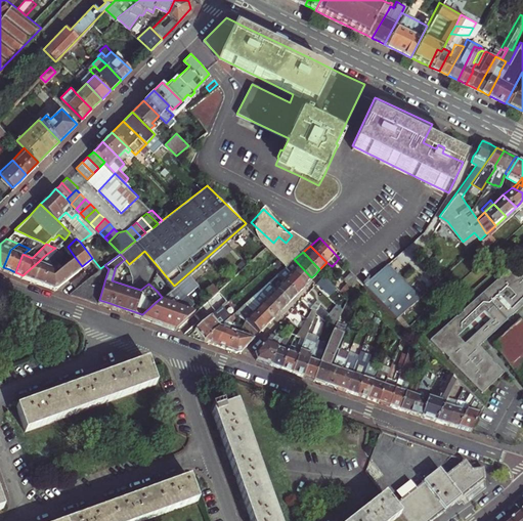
[(75,257),(58,269),(53,267),(38,280),(47,283),(57,287),(82,266),(75,257)]
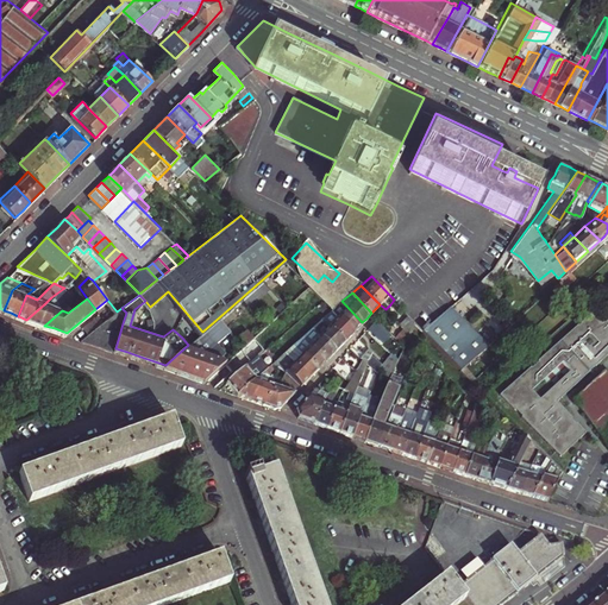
[(358,327),(362,322),(342,301),(332,310),(353,331),(358,327)]
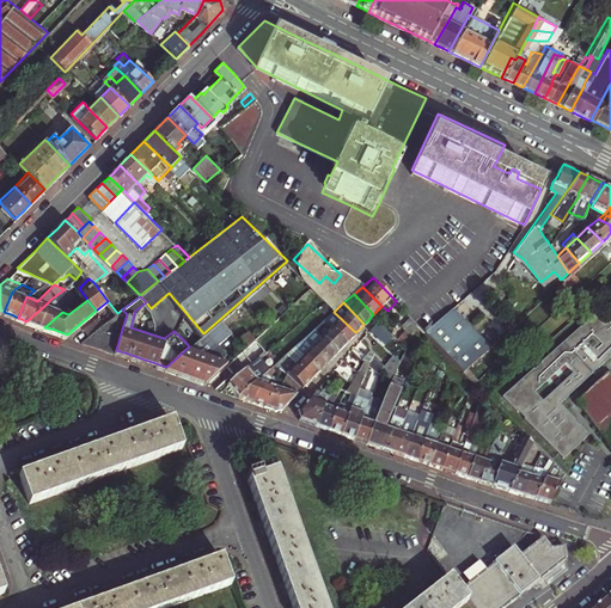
[(44,327),(62,312),(46,305),(26,321),(35,324),(44,327)]
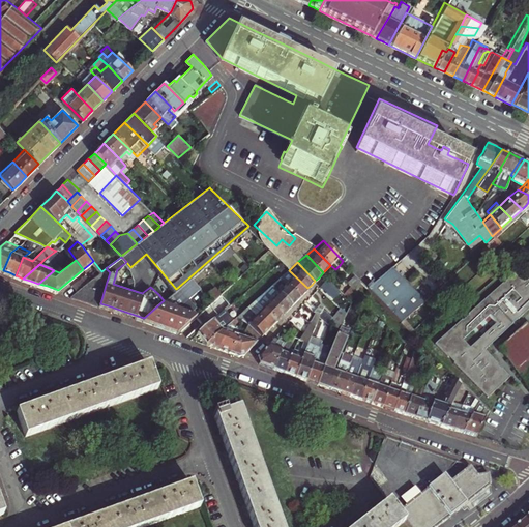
[(391,265),(368,286),(401,319),(423,298),(391,265)]
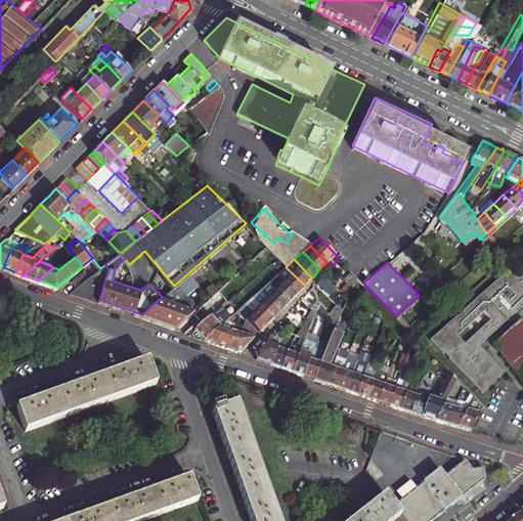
[(522,301),(522,265),(520,268),(514,262),(429,337),(481,390),(503,368),(477,343),(522,301)]
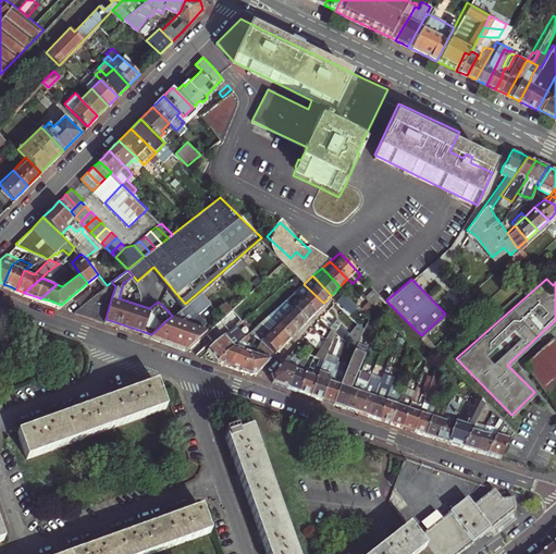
[(304,284),(296,291),(316,311),(319,308),(323,303),(304,284)]
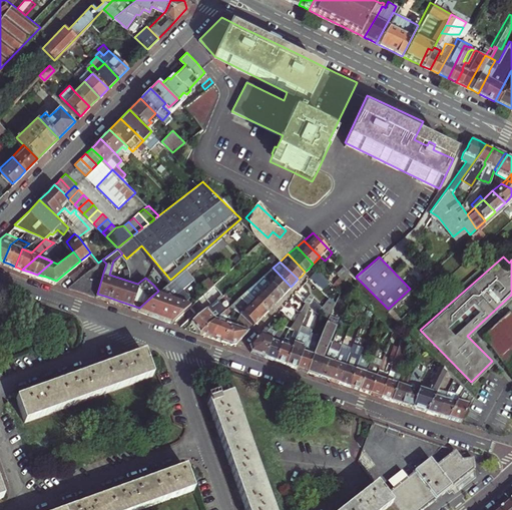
[(350,271),(344,265),(337,272),(346,280),(350,271)]
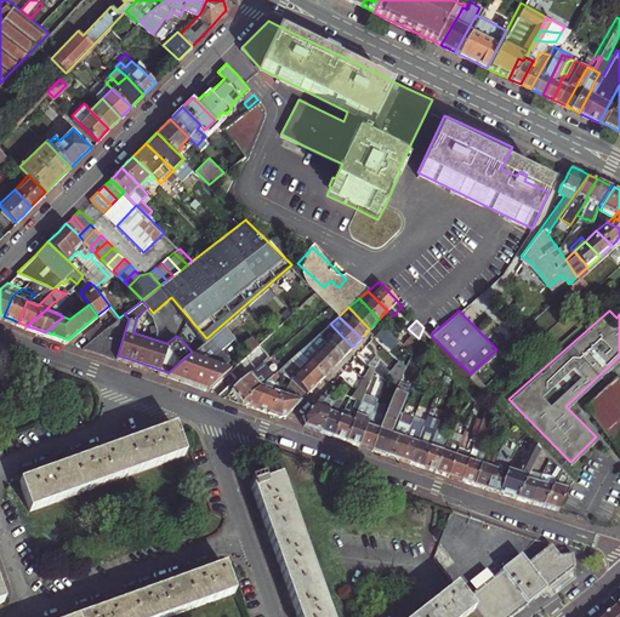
[(102,321),(86,333),(91,338),(95,336),(107,327),(102,321)]
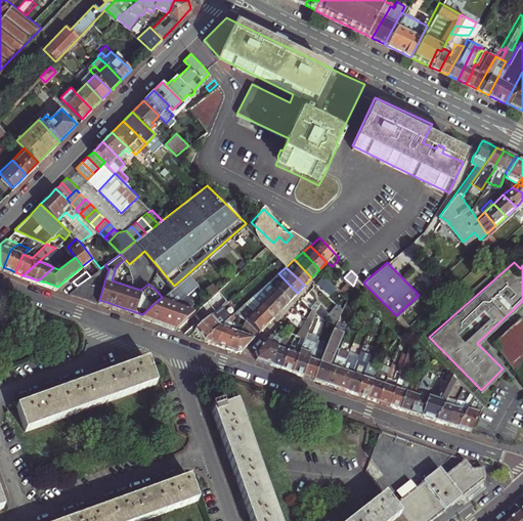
[(174,286),(162,297),(187,307),(194,301),(187,293),(199,283),(189,272),(174,286)]
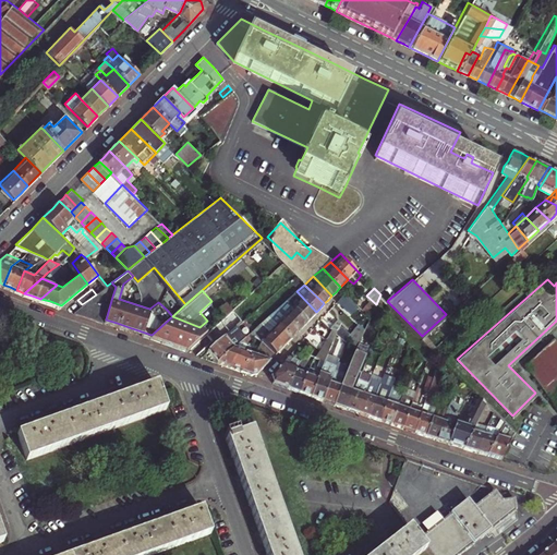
[(313,315),(316,312),(297,291),(288,299),(309,320),(313,315)]
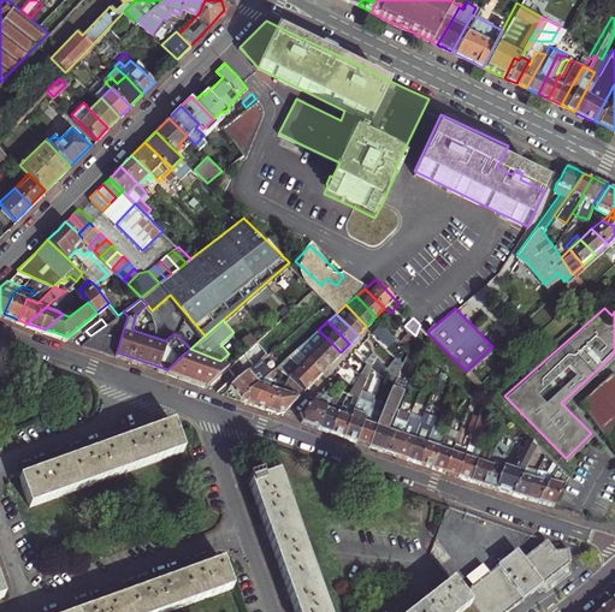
[(94,333),(90,336),(82,340),(99,346),(117,352),(124,327),(120,326),(117,334),(110,332),(112,324),(110,322),(106,325),(94,333)]
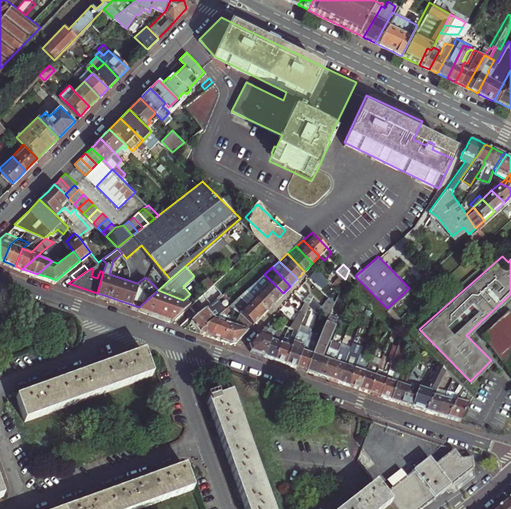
[(333,268),(326,275),(341,289),(345,279),(336,271),(333,268)]
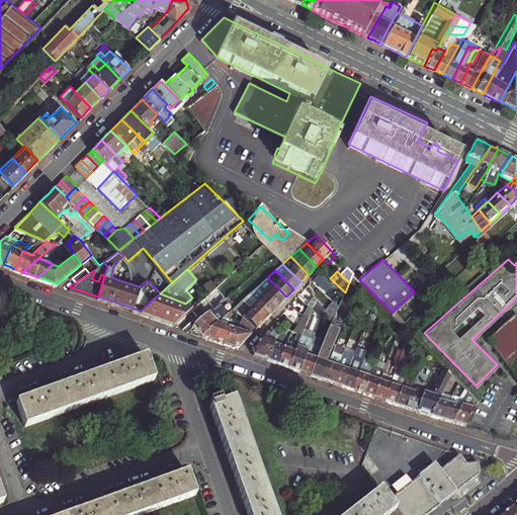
[(282,299),(286,296),(267,277),(259,284),(278,305),(282,299)]
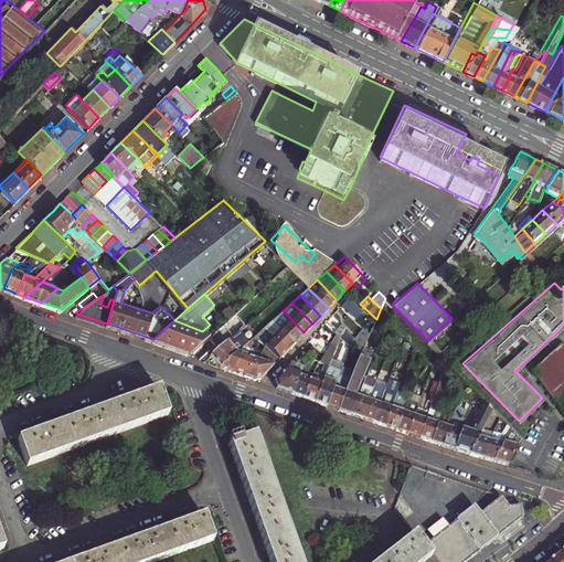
[(223,310),(230,318),(237,310),(231,304),(223,310)]
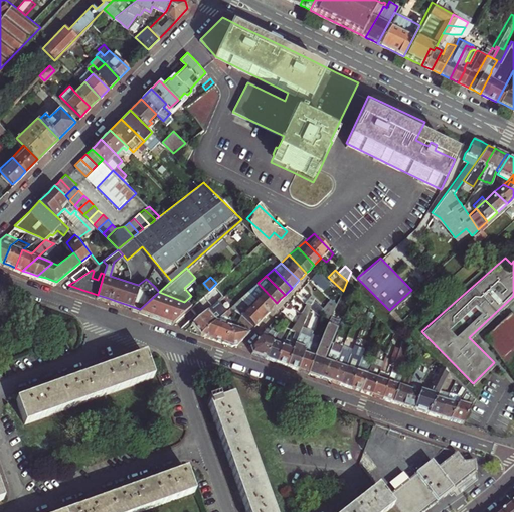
[(277,303),(258,283),(250,290),(271,309),(274,306),(277,303)]
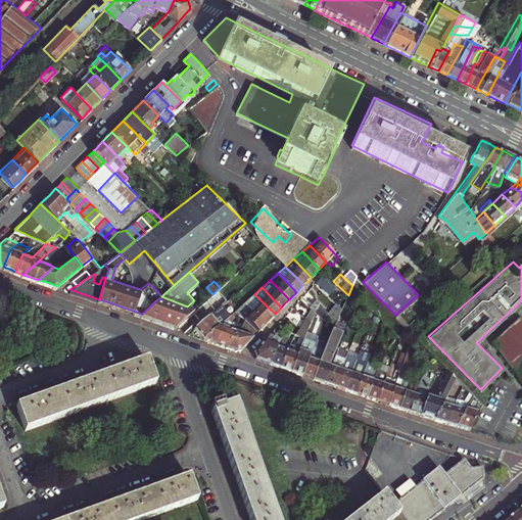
[(319,301),(320,300),(313,293),(305,301),(312,306),(316,311),(319,301)]
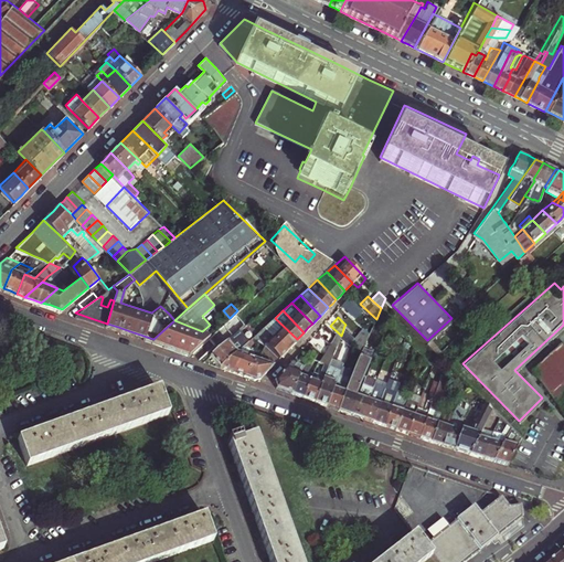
[(297,339),(275,318),(265,326),(287,349),(293,343),(297,339)]
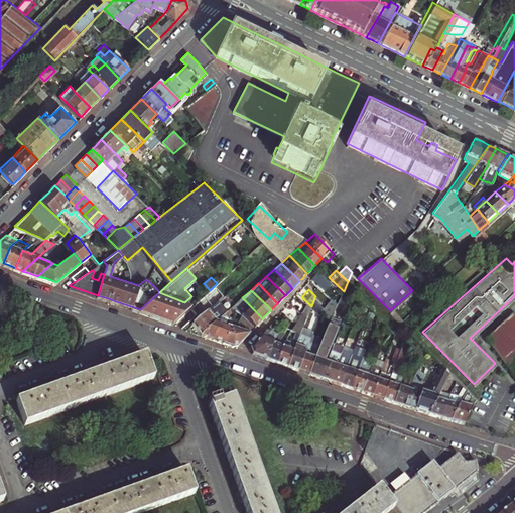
[(157,315),(173,322),(191,305),(184,302),(159,292),(140,309),(157,315)]
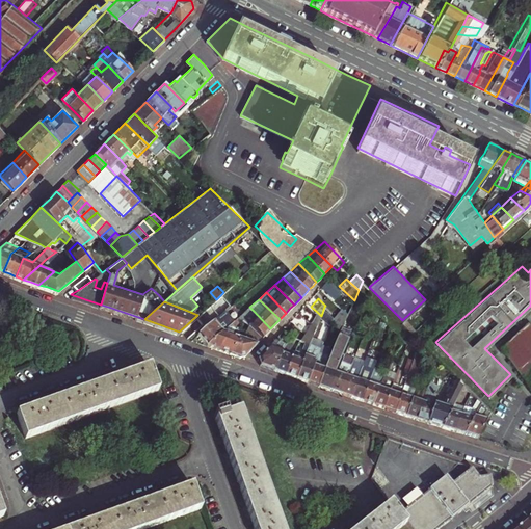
[(343,305),(336,315),(345,321),(349,311),(343,305)]
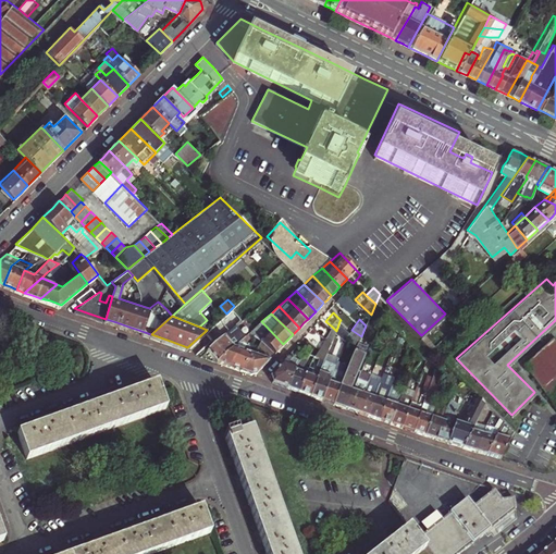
[(280,347),(283,344),(261,321),(246,335),(248,337),(256,330),(263,339),(276,352),(280,347)]
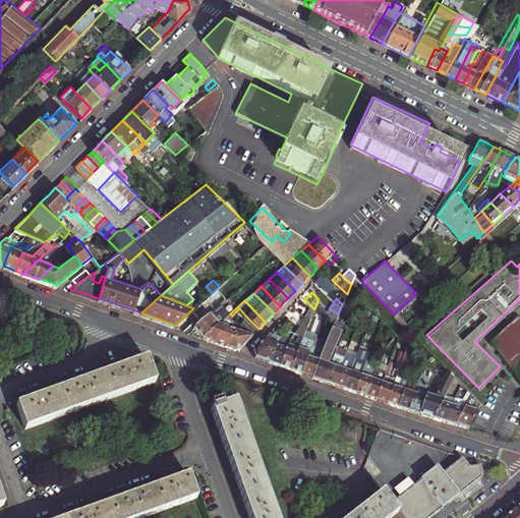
[(318,300),(314,309),(313,310),(324,320),(329,308),(318,300)]
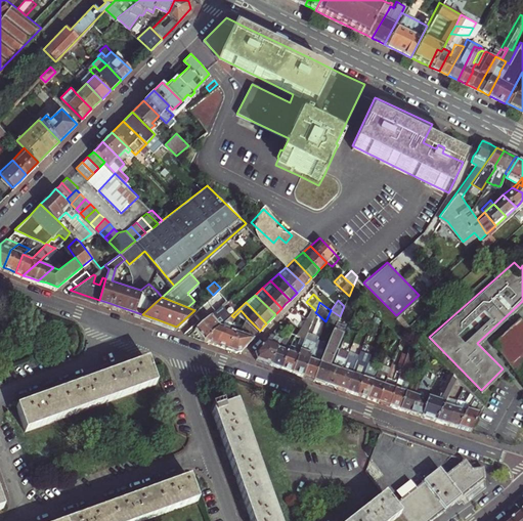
[(206,338),(229,316),(219,306),(195,327),(200,332),(206,338)]
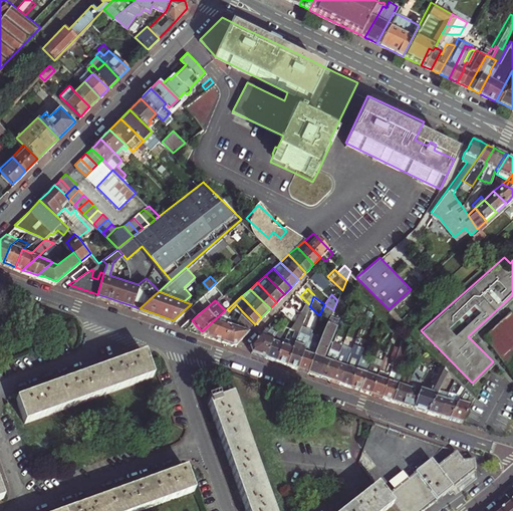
[(306,301),(300,309),(306,314),(309,306),(310,305),(306,301)]
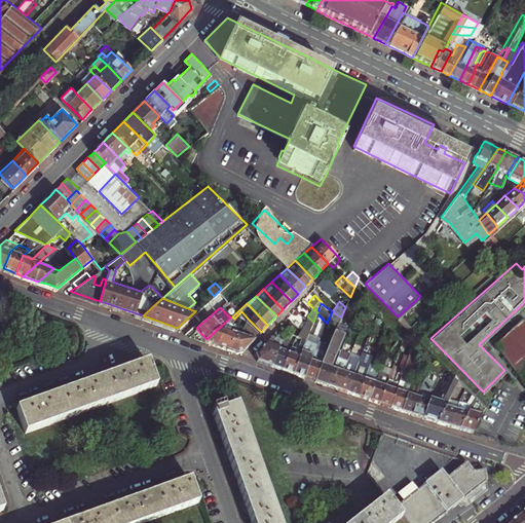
[(234,319),(232,316),(230,318),(207,339),(211,340),(216,342),(228,329),(231,323),(230,322),(234,319)]
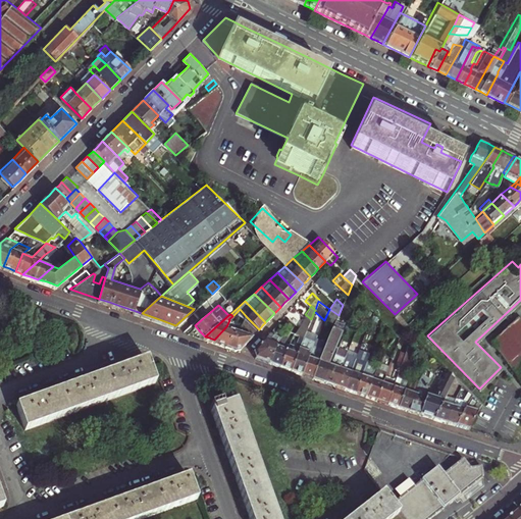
[(305,314),(299,323),(307,329),(311,319),(305,314)]
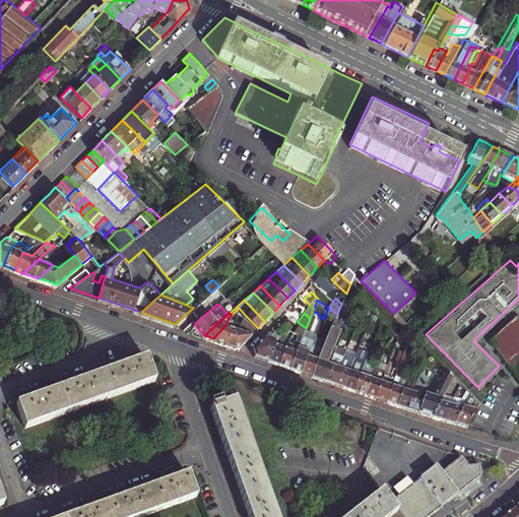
[(492,337),(506,358),(518,345),(518,315),(517,314),(492,337)]
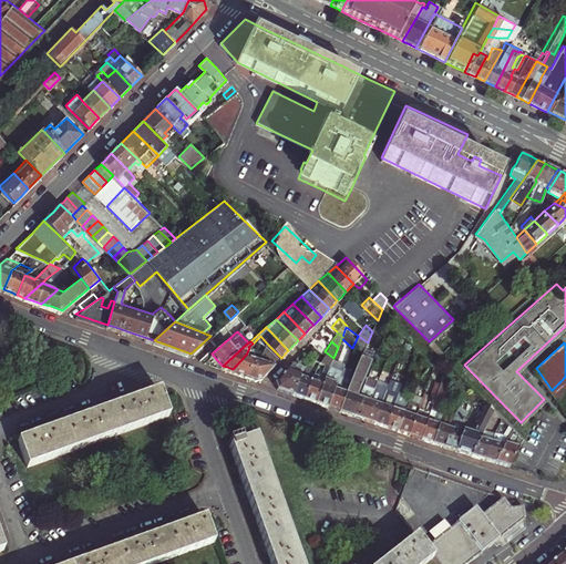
[(268,345),(257,359),(256,359),(245,373),(253,377),(259,379),(281,358),(268,345)]
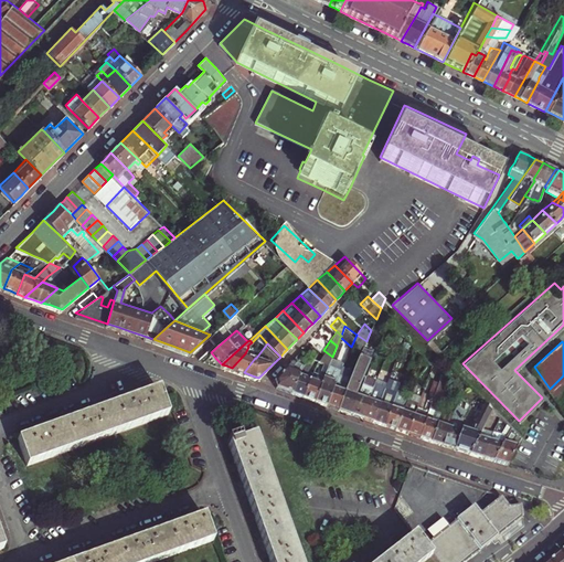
[(364,347),(354,369),(339,406),(344,409),(350,410),(365,372),(375,351),(364,347)]
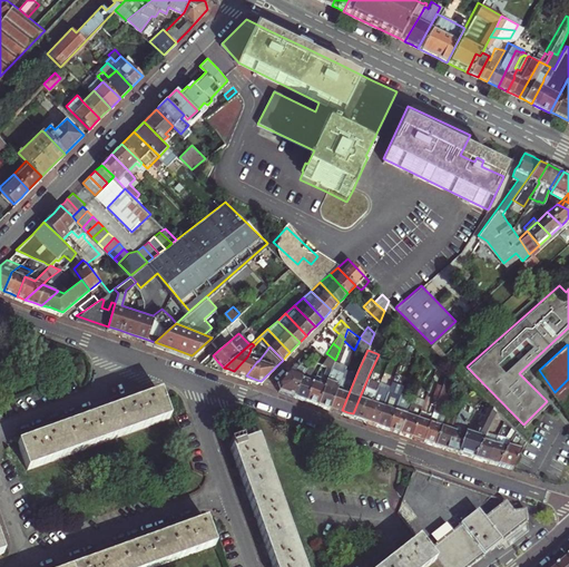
[(332,368),(335,360),(326,353),(321,361),(326,364),(332,368)]
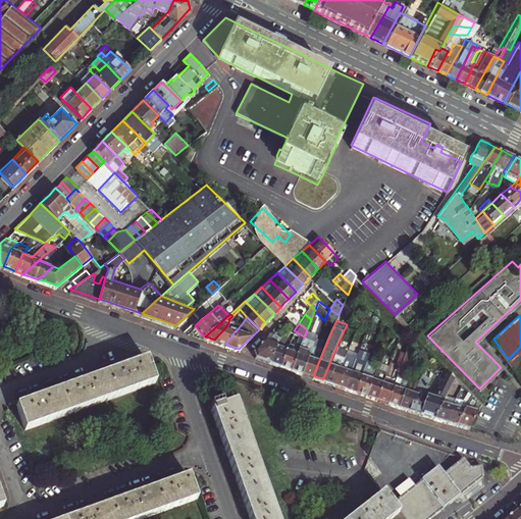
[(254,350),(255,355),(270,360),(276,342),(289,327),(285,325),(282,328),(280,326),(273,334),(268,340),(263,338),(259,342),(257,346),(254,350)]
